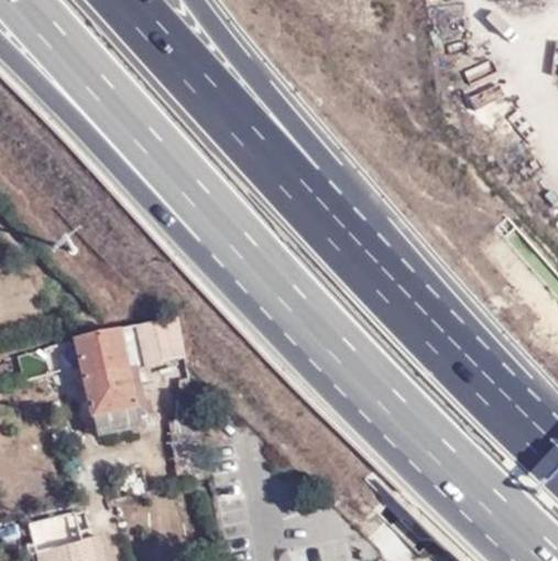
[(179,355),(179,354),(173,313),(75,338),(94,437),(102,435),(144,425),(142,414),(149,413),(139,364),(179,355)]
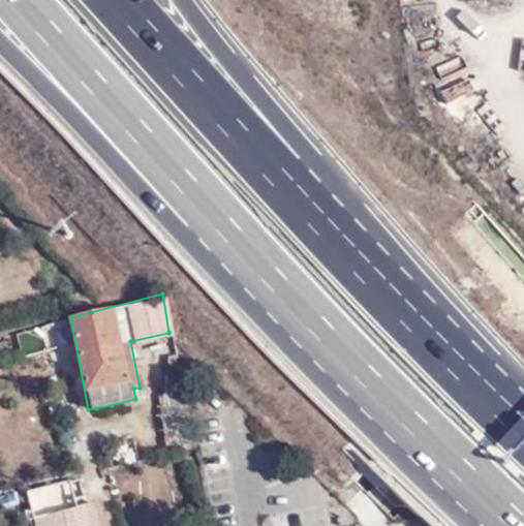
[(155,395),(160,424),(186,421),(180,391),(155,395)]
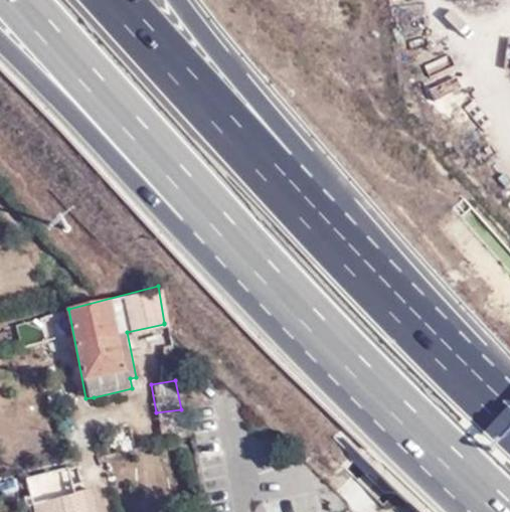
[(162,443),(186,438),(181,409),(156,412),(162,443)]
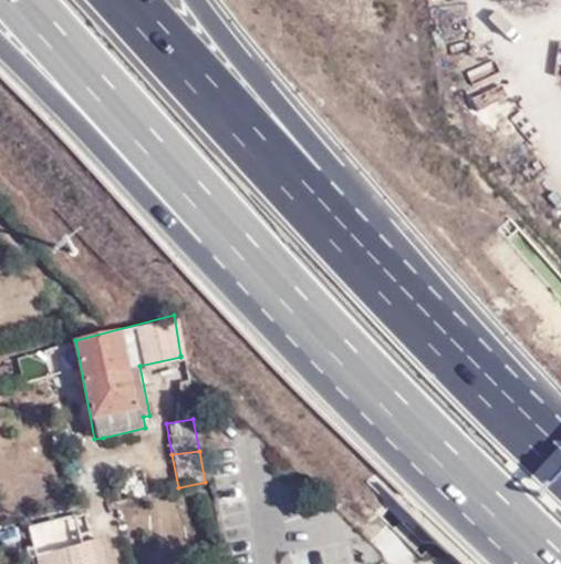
[(37,563),(102,563),(95,539),(80,542),(73,519),(31,530),(37,563)]
